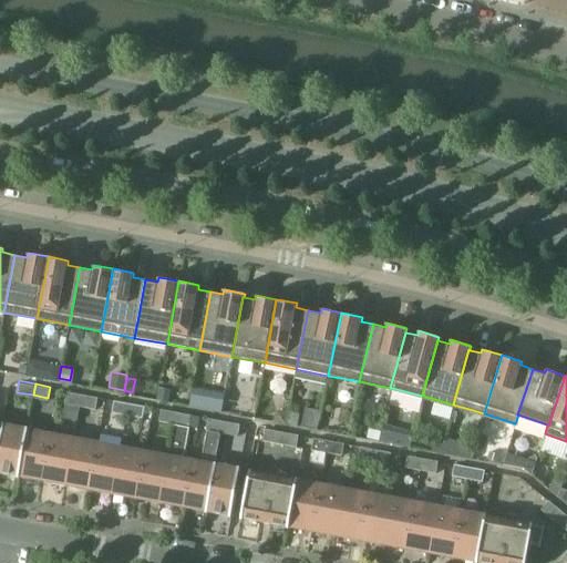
[(158,387),(156,397),(168,399),(171,389),(158,387)]
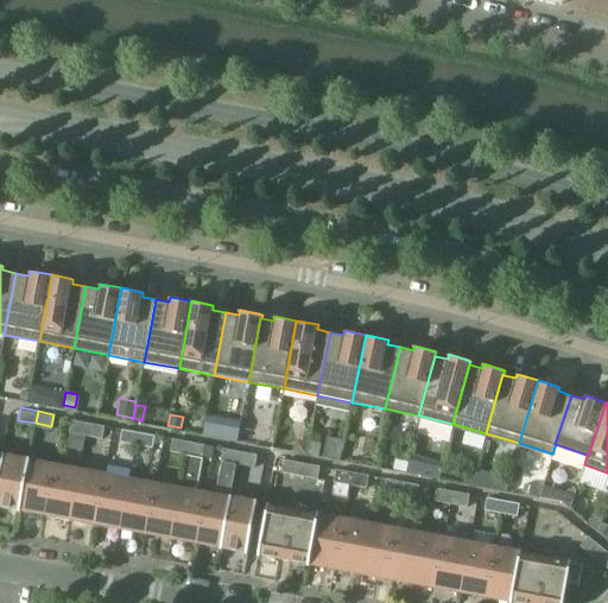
[(73,417),(70,430),(86,432),(88,420),(73,417)]
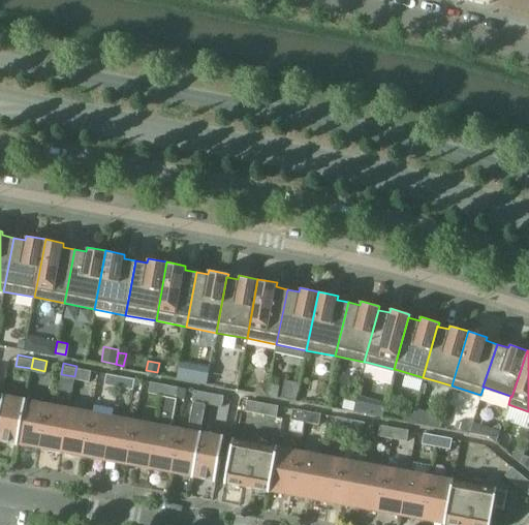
[(76,366),(74,376),(89,379),(91,368),(76,366)]
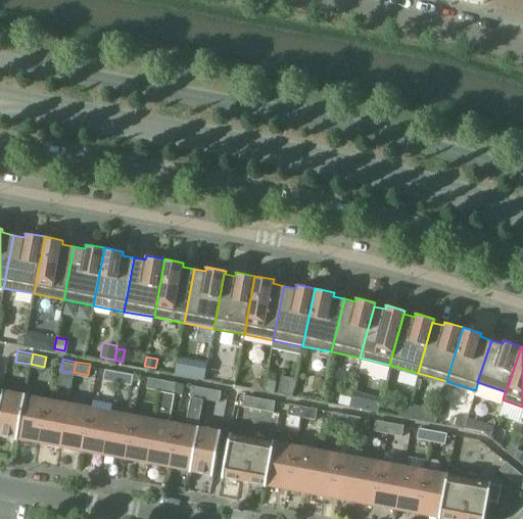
[(105,367),(103,378),(117,380),(120,370),(105,367)]
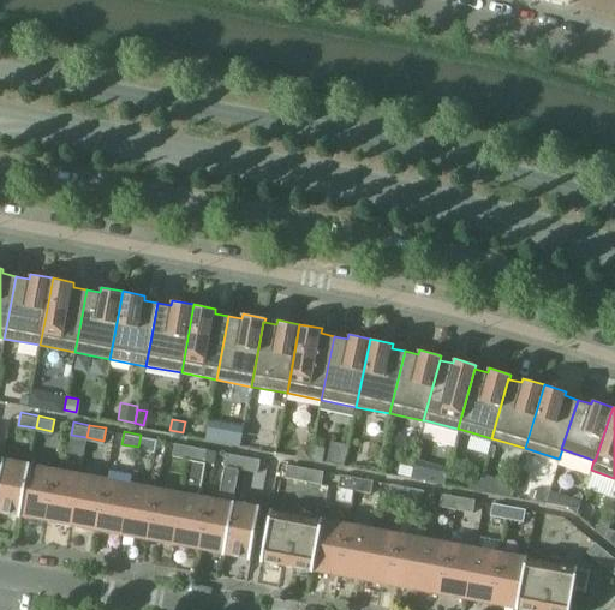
[(141,435),(138,447),(154,450),(156,437),(141,435)]
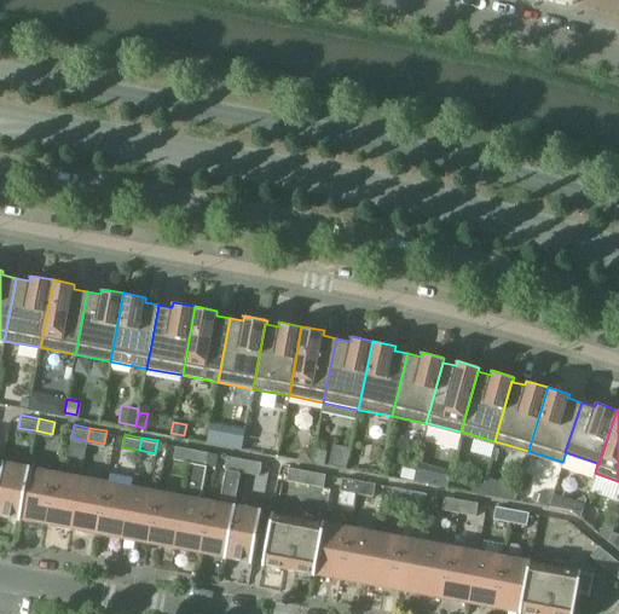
[(175,444),(173,457),(190,459),(192,447),(175,444)]
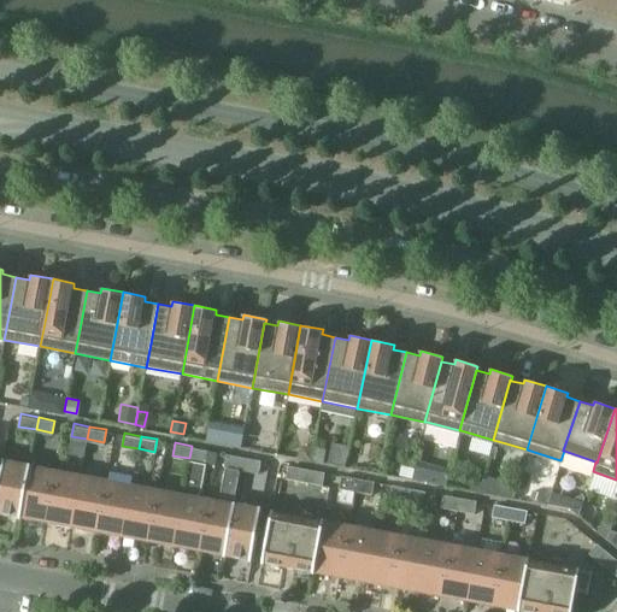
[(300,443),(298,454),(310,458),(312,446),(300,443)]
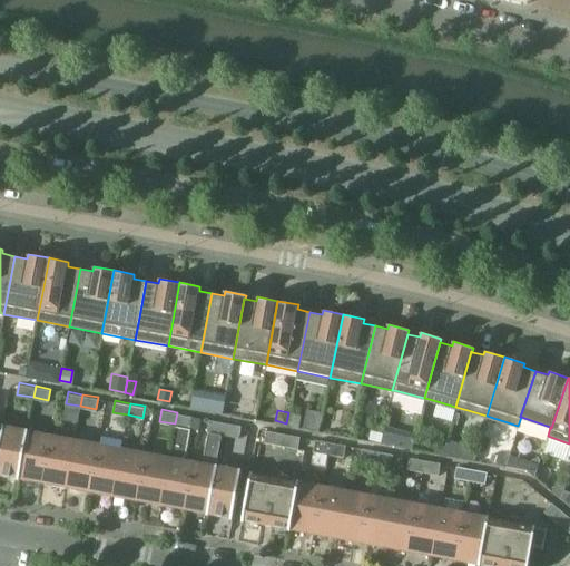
[(177,412),(175,423),(190,427),(193,415),(177,412)]
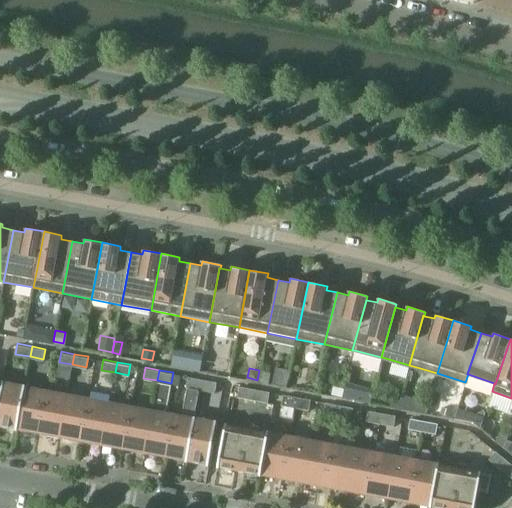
[(260,370),(258,380),(267,382),(269,372),(260,370)]
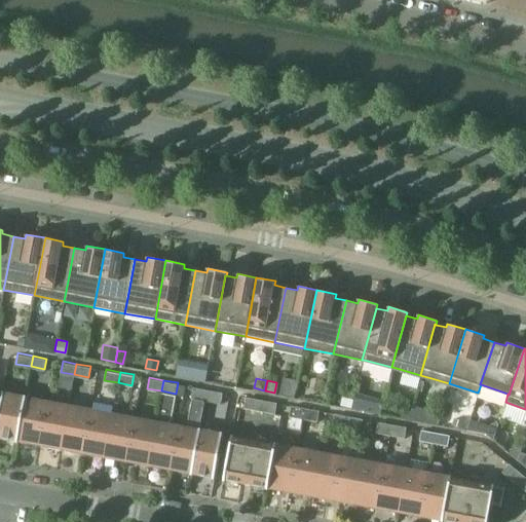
[(193,385),(191,397),(205,399),(208,388),(193,385)]
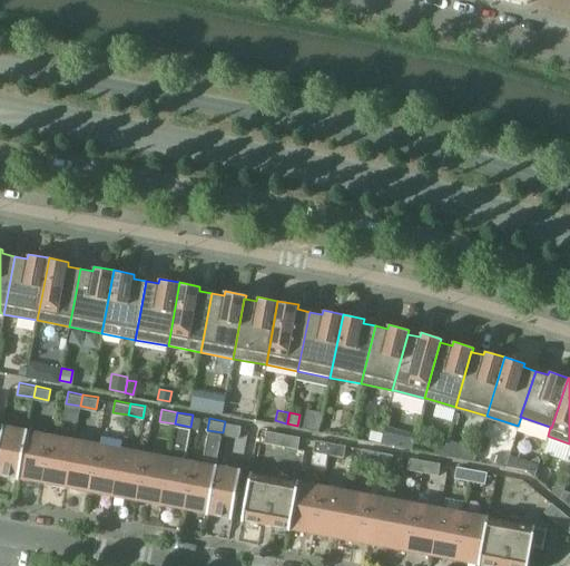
[(225,421),(223,432),(239,436),(242,425),(225,421)]
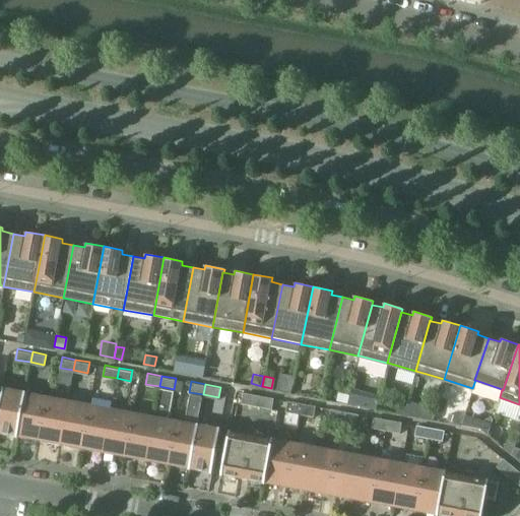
[(0,398),(0,433),(16,436),(25,390),(3,386),(0,398)]
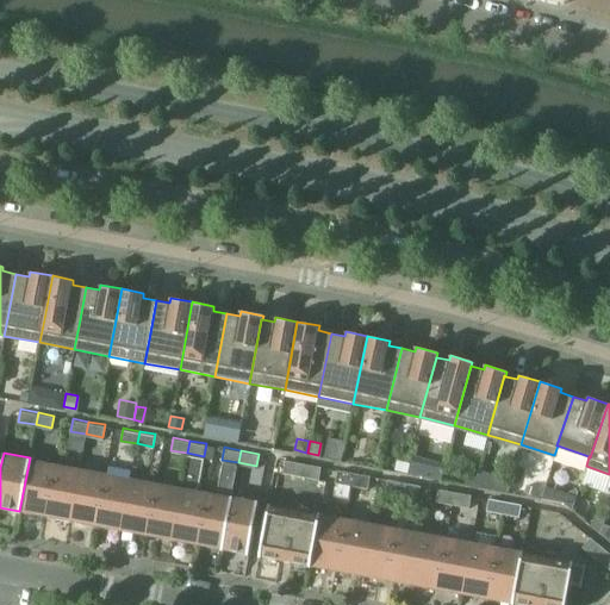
[(172,540),(197,544),(206,491),(195,488),(197,484),(198,484),(203,456),(187,454),(181,486),(172,540)]
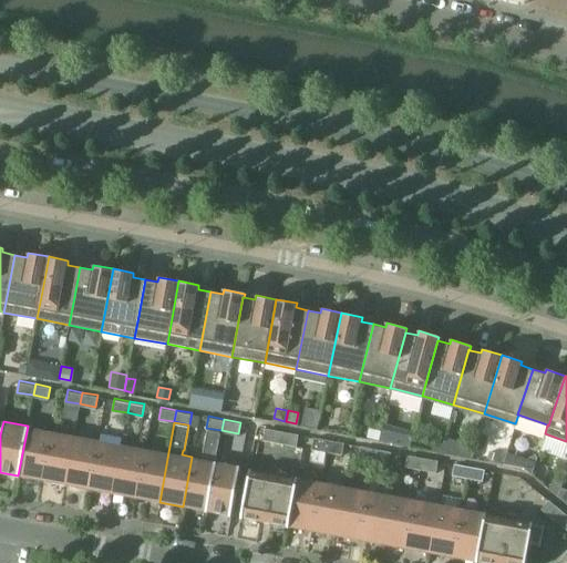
[(41,480),(51,430),(28,426),(18,476),(41,480)]
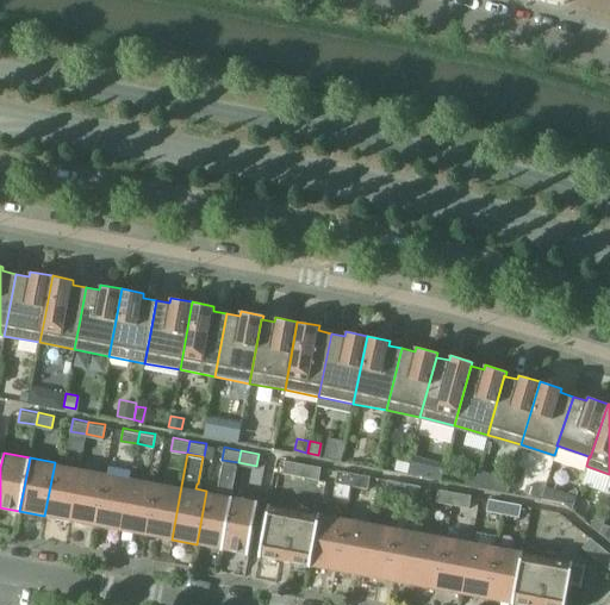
[(286,459),(284,471),(318,478),(321,465),(286,459)]
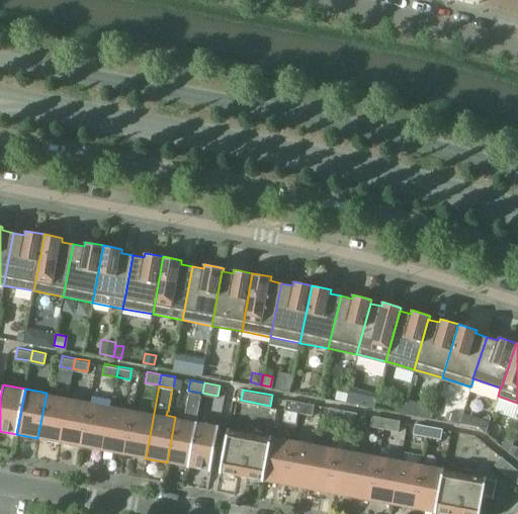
[(338,391),(336,397),(345,400),(347,393),(338,391)]
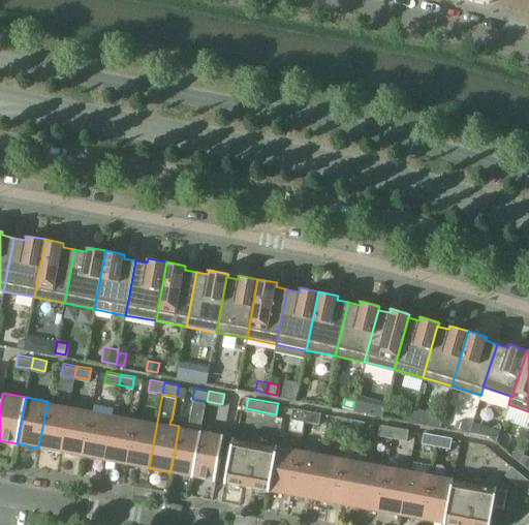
[(38,448),(61,452),(69,405),(48,401),(38,448)]
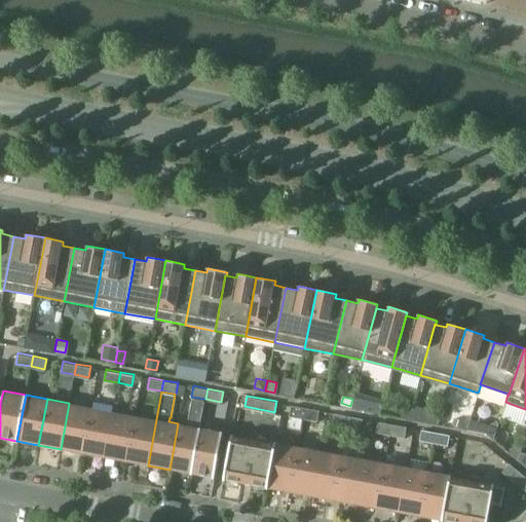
[(82,453),(90,407),(69,403),(61,449),(82,453)]
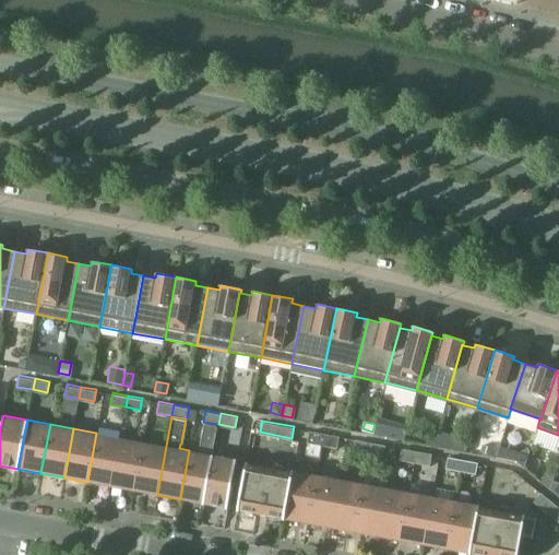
[(309,429),(307,440),(322,444),(324,432),(309,429)]
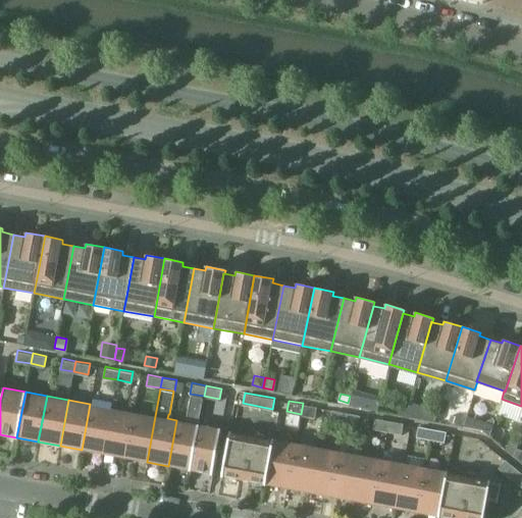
[(411,401),(407,414),(434,419),(436,408),(411,401)]
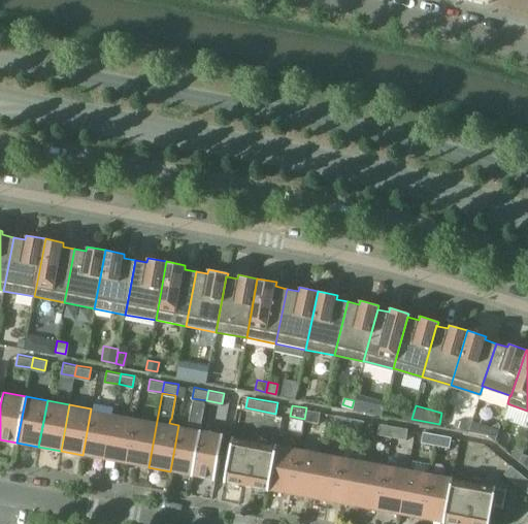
[(306,407),(304,419),(319,421),(321,411),(306,407)]
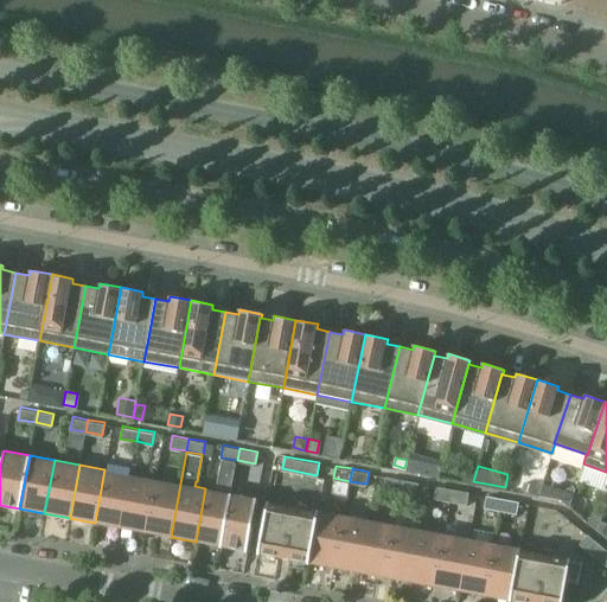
[(95,523),(120,527),(131,474),(104,469),(95,523)]
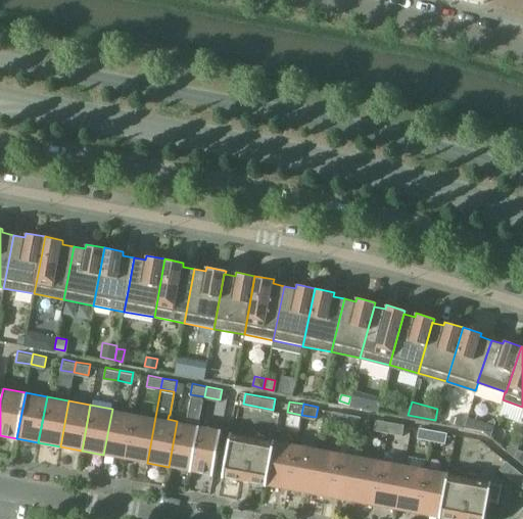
[(400,406),(399,412),(406,414),(408,407),(400,406)]
